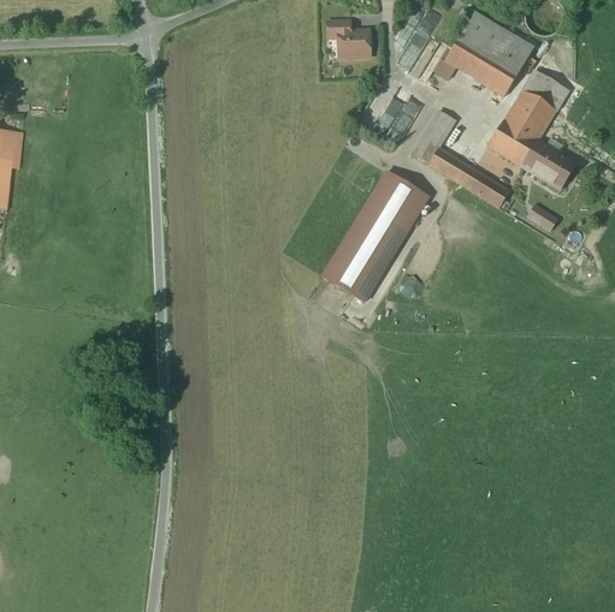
[(538,34),(540,34),(544,35),(547,35),(550,34),(553,34),(555,33),(557,30),(560,29),(562,27),(563,24),(565,22),(566,18),(566,16),(566,12),(565,10),(565,7),(563,4),(561,1),(560,0),(531,0),(531,1),(528,4),(527,6),(526,10),(526,12),(526,15),(526,18),(526,21),(527,23),(530,27),(531,28),(533,30),(536,31),(538,34)]
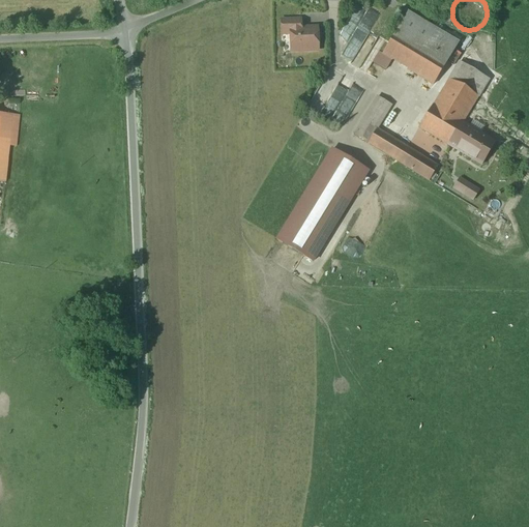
[(370,33),(380,13),(357,2),(342,33),(350,37),(342,54),(362,65),(377,37),(370,33)]
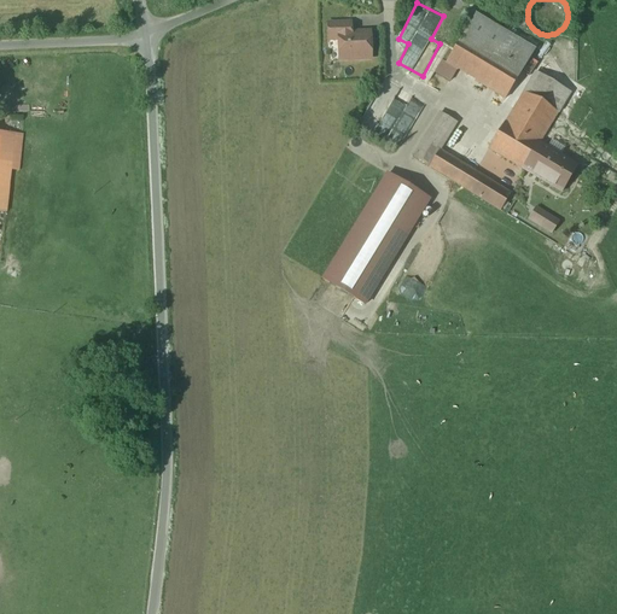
[(458,65),(507,95),(523,69),(536,47),(477,11),(448,59),(458,65)]
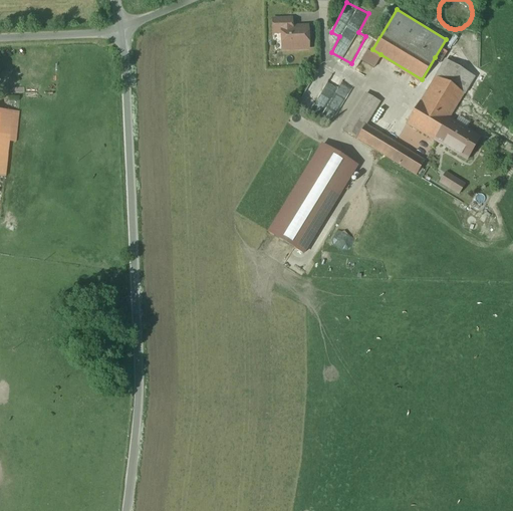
[(282,25),(292,25),(292,16),(274,16),(274,26),(282,26),(282,25)]
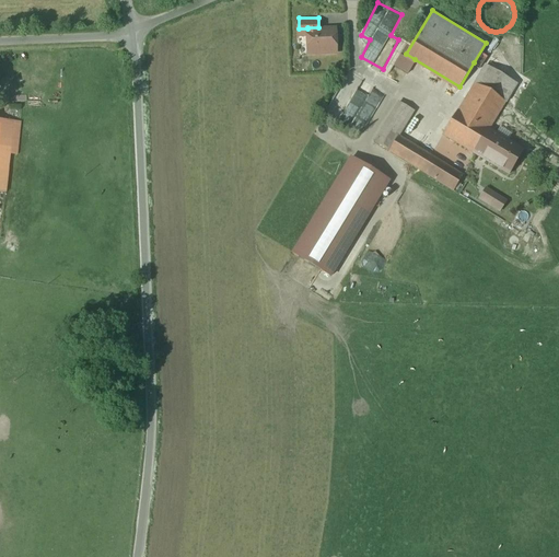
[(318,27),(307,27),(307,28),(309,51),(337,50),(336,26),(318,27)]
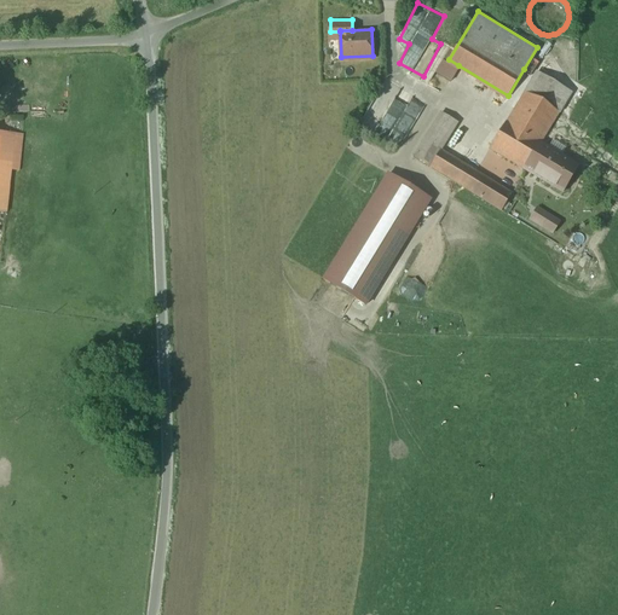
[(451,79),(458,65),(449,59),(444,57),(437,70),(451,79)]
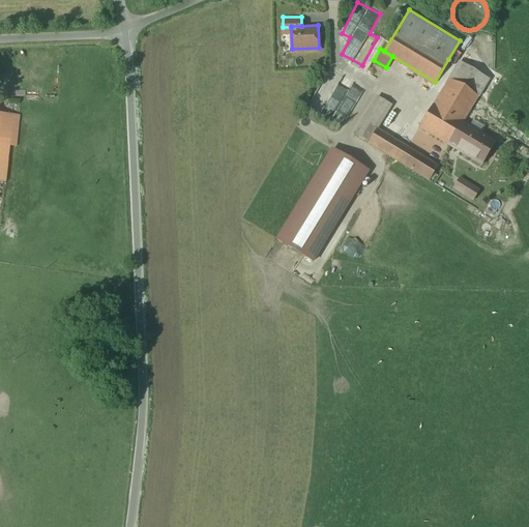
[(441,90),(420,125),(449,143),(463,120),(490,77),(461,59),(458,64),(441,90)]
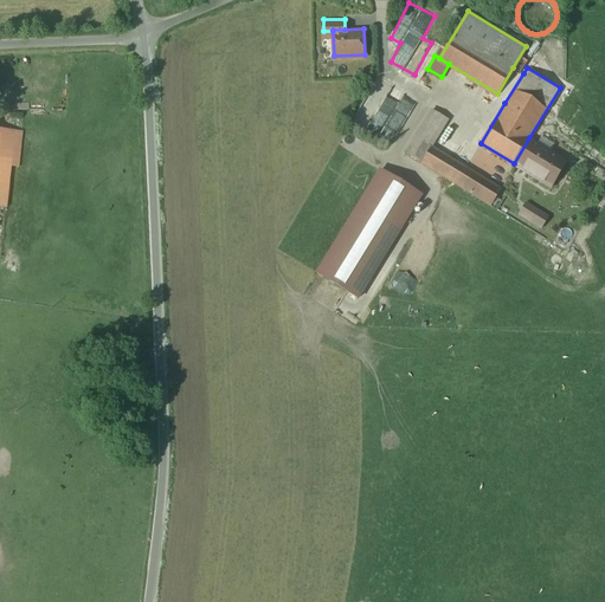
[(495,97),(504,103),(523,73),(513,68),(497,94),(495,97)]
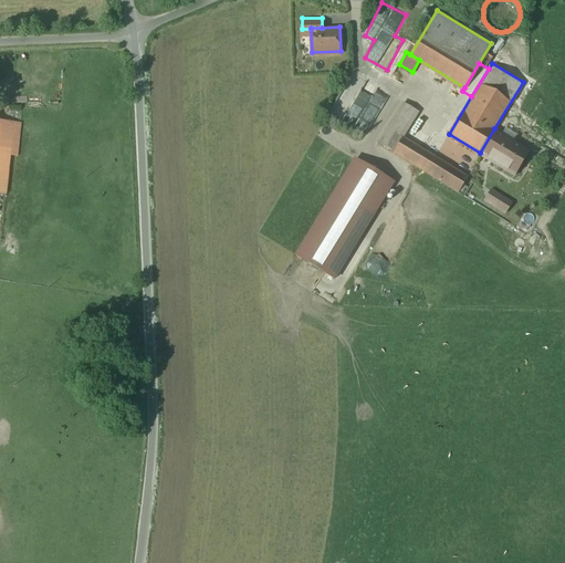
[(368,80),(362,91),(347,83),(332,111),(368,131),(374,120),(364,115),(379,85),(368,80)]
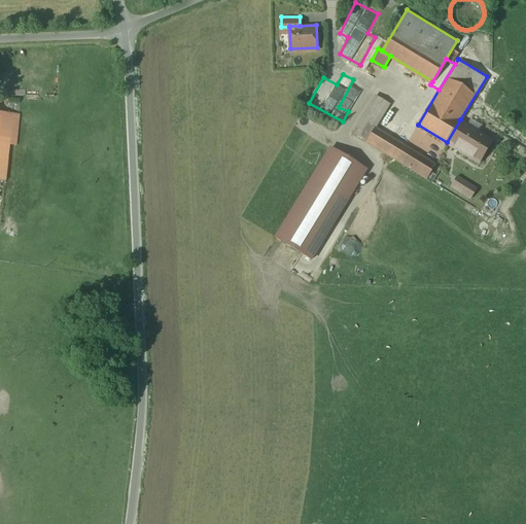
[(432,170),(436,163),(376,126),(390,102),(376,94),(353,131),(366,139),(428,177),(429,175),(431,176),(434,171),(432,170)]
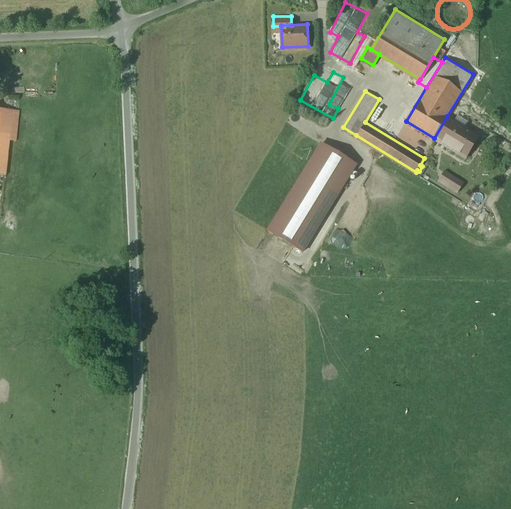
[(0,172),(6,173),(10,138),(16,139),(19,109),(0,107),(0,172)]
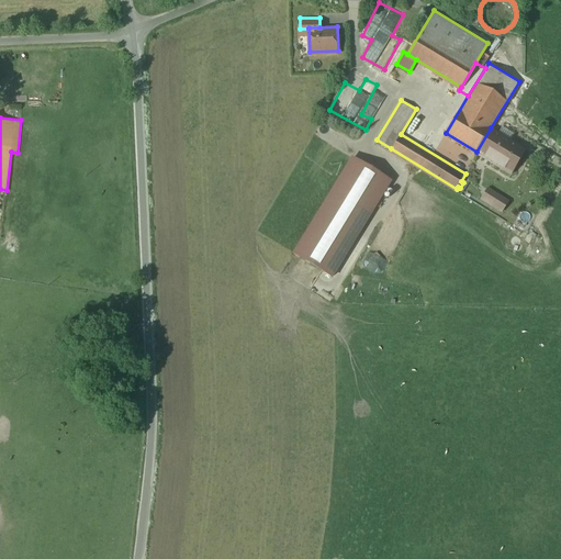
[(526,148),(491,127),(477,152),(512,171),(526,148)]
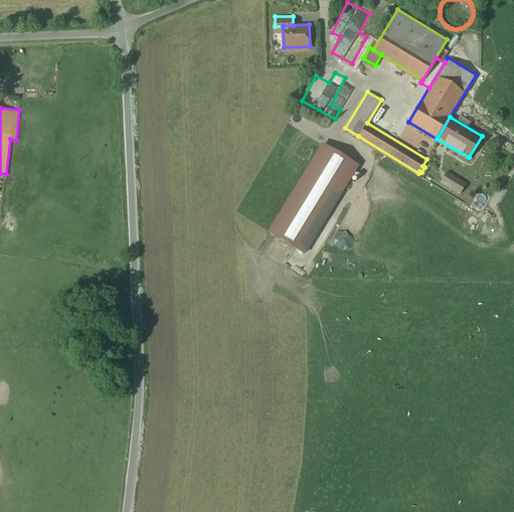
[(272,230),(310,252),(361,163),(351,158),(352,156),(325,141),(315,158),(308,155),(296,176),(301,179),(272,230)]
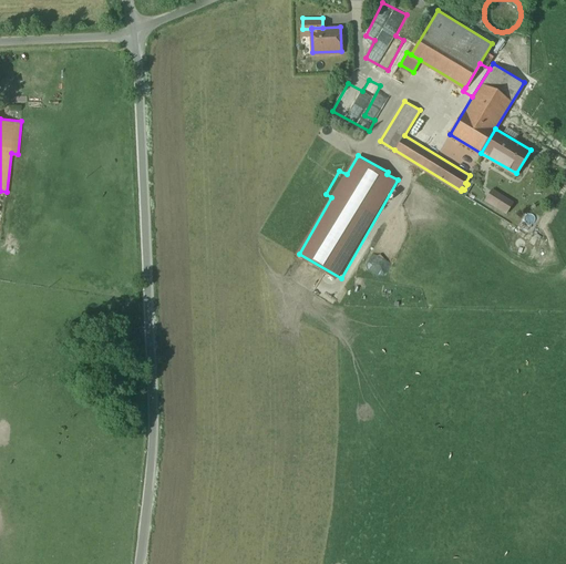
[(493,188),(486,198),(506,211),(513,201),(493,188)]
